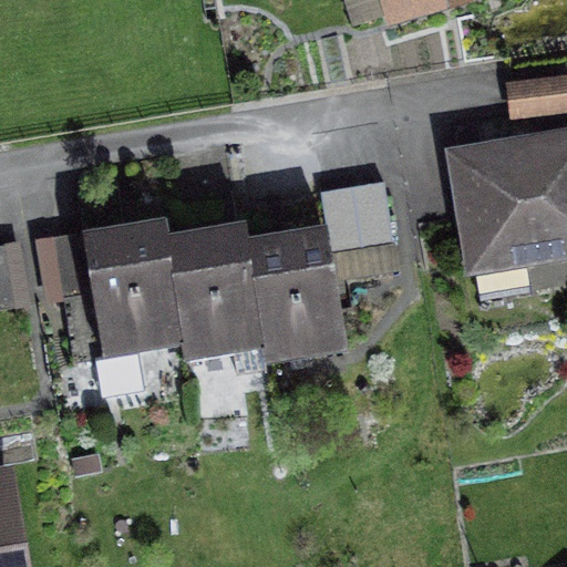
[(566,79),(509,85),(513,116),(566,110),(566,79)]
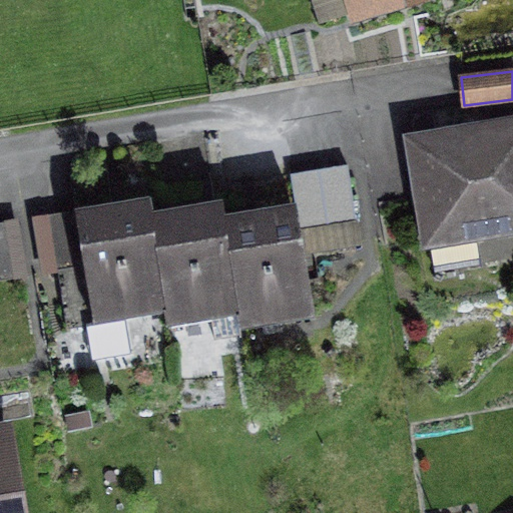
[(462,155),(416,162),(429,240),(512,226),(512,124),(459,134),(462,155)]
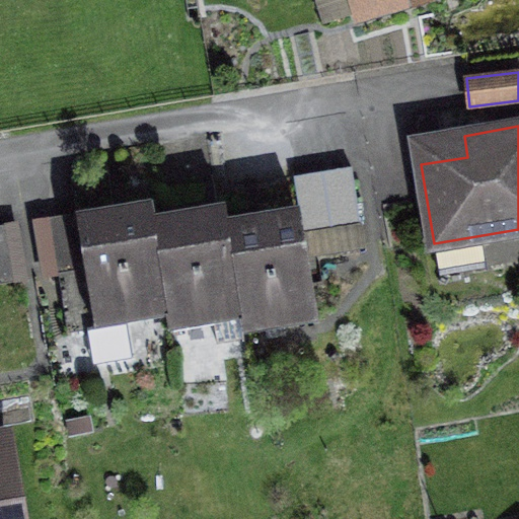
[(322,171),(332,229),(303,234),(307,255),(364,246),(351,167),(322,171)]
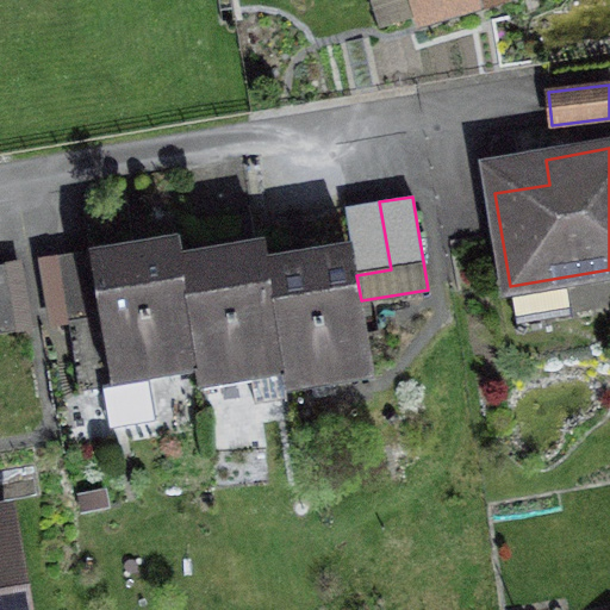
[(391,269),(379,201),(346,207),(356,275),(391,269)]
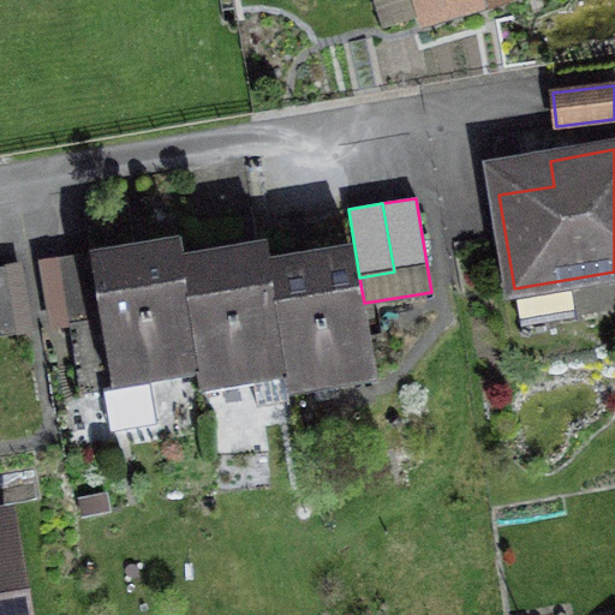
[(199,374),(202,390),(256,382),(252,363),(284,358),(270,276),(268,258),(231,264),(227,246),(214,249),(208,251),(203,256),(199,263),(199,269),(183,273),(199,374)]
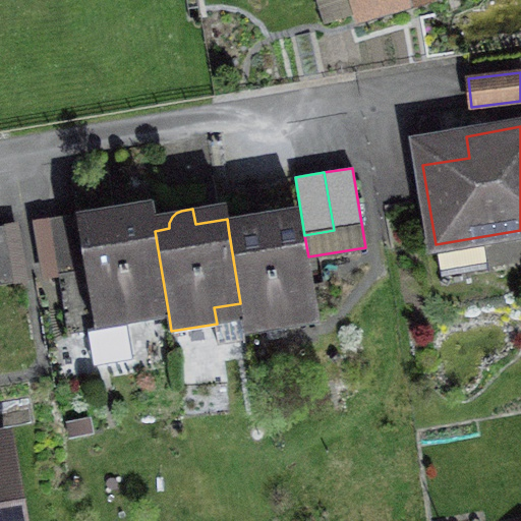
[(76,214),(48,218),(57,276),(85,271),(93,312),(121,307),(123,324),(169,316),(155,231),(153,217),(79,228),(76,214)]
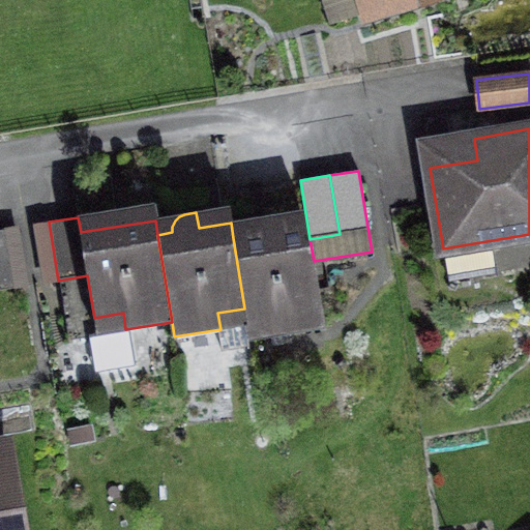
[(244,308),(249,340),(296,332),(293,316),(322,311),(314,261),(310,239),(307,226),(233,238),(244,308)]
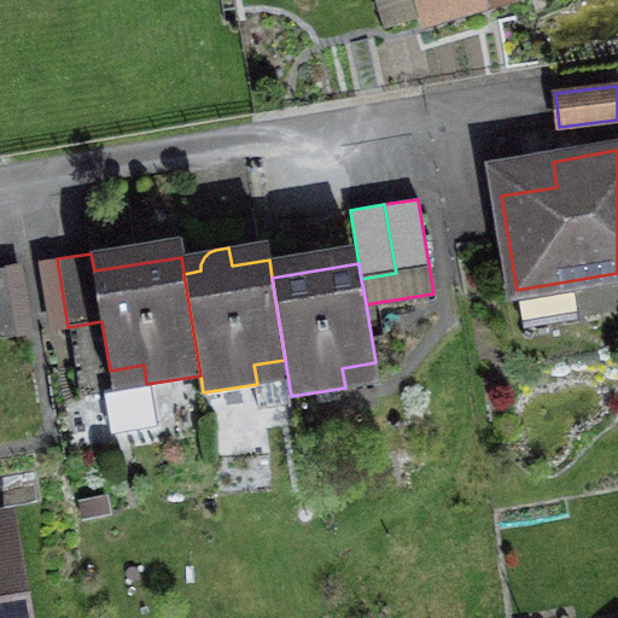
[(6,267),(0,268),(0,338),(18,334),(6,267)]
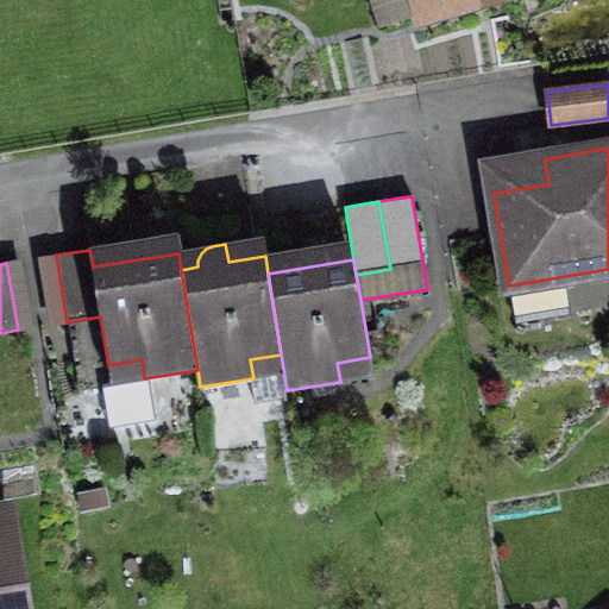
[(23,608),(7,513),(0,513),(0,608),(23,608)]
